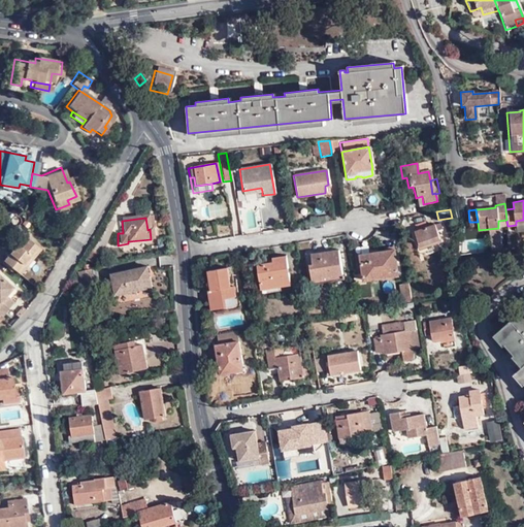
[(424,222),(415,225),(416,231),(414,232),(419,248),(438,241),(433,226),(426,228),(424,222)]
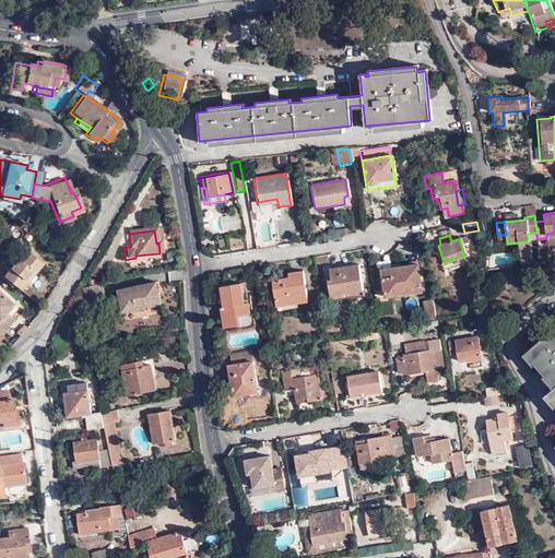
[(25,249),(2,275),(16,287),(30,272),(33,274),(42,263),(25,249)]
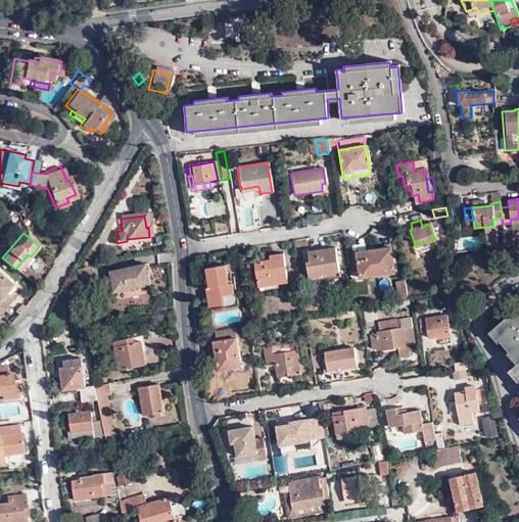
[(322,276),(339,273),(335,248),(309,252),(310,263),(307,263),(310,280),(322,278),(322,276)]
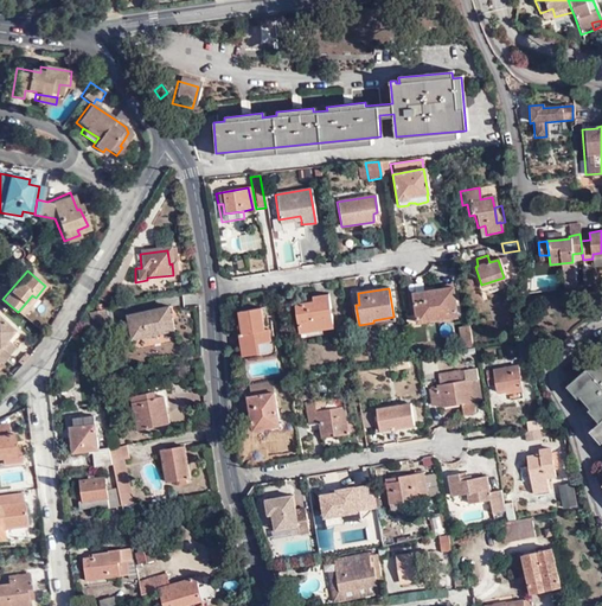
[(452,288),(412,294),(416,316),(404,317),(407,329),(418,327),(417,324),(431,323),(430,314),(455,311),(452,288)]
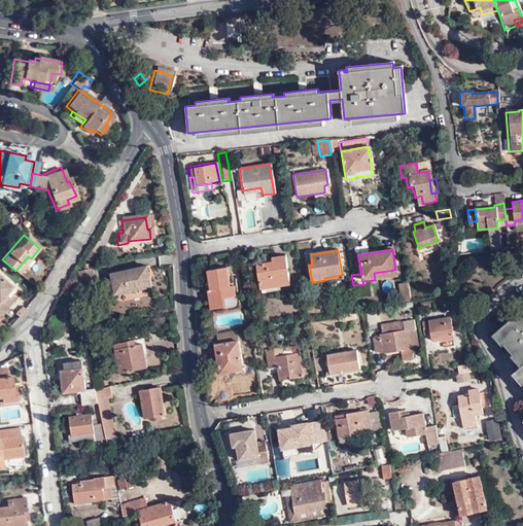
[(90,265),(95,256),(86,251),(81,260),(90,265)]
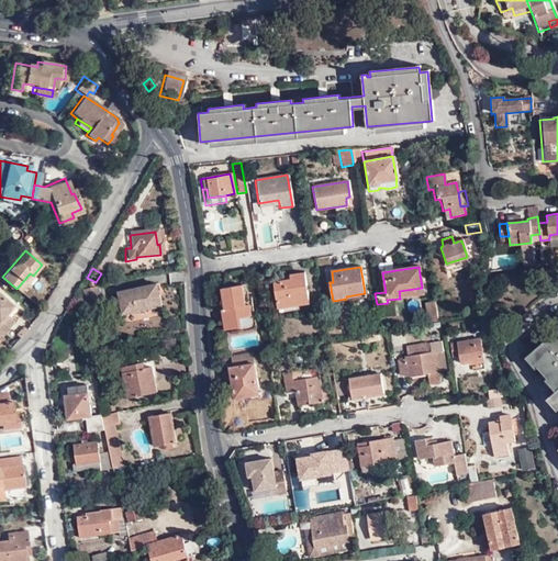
[(279,309),(298,305),(309,304),(304,276),(290,278),(290,280),(275,283),(279,309)]
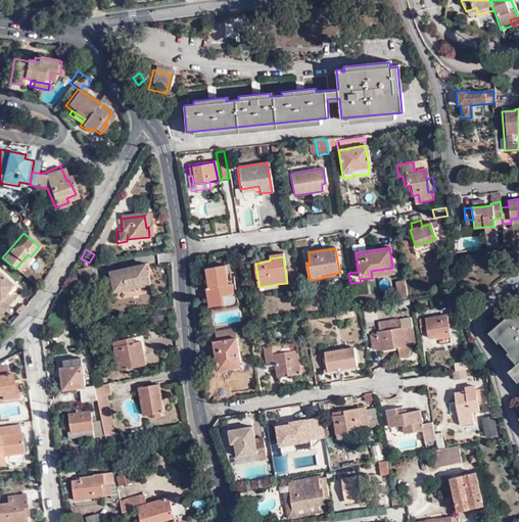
[(15,269),(2,257),(0,261),(13,272),(15,269)]
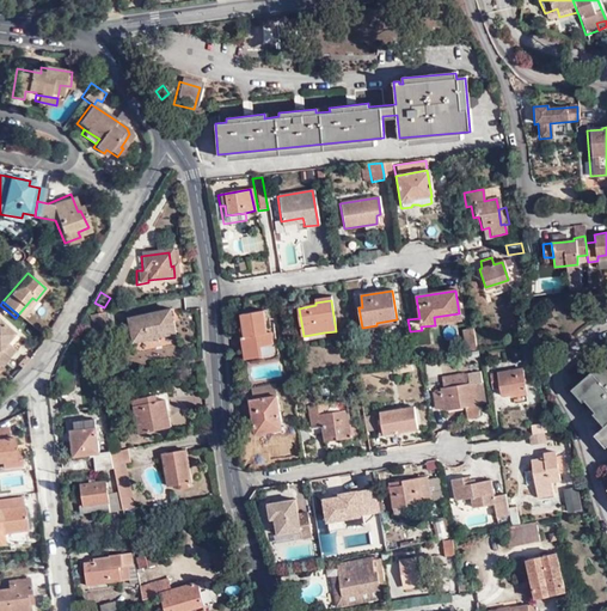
[(171,323),(169,311),(128,319),(134,343),(148,340),(153,343),(158,342),(160,337),(176,334),(173,322),(171,323)]
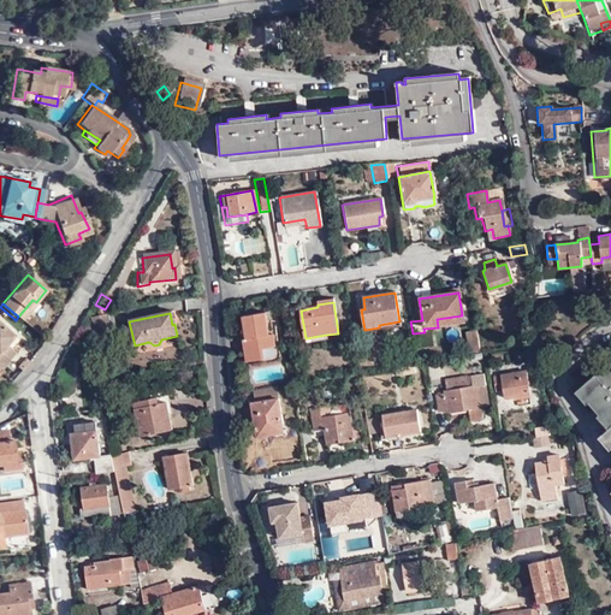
[(261,350),(273,348),(272,338),(270,338),(266,315),(243,318),(244,326),(243,326),(241,326),(241,327),(239,329),(239,331),(239,332),(241,333),(242,335),(243,335),(245,335),(245,339),(243,339),(247,362),(262,360),(261,350)]
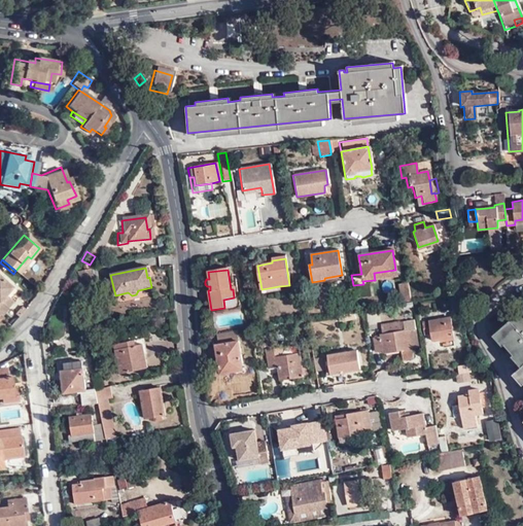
[(396,276),(395,270),(374,273),(375,280),(396,276)]
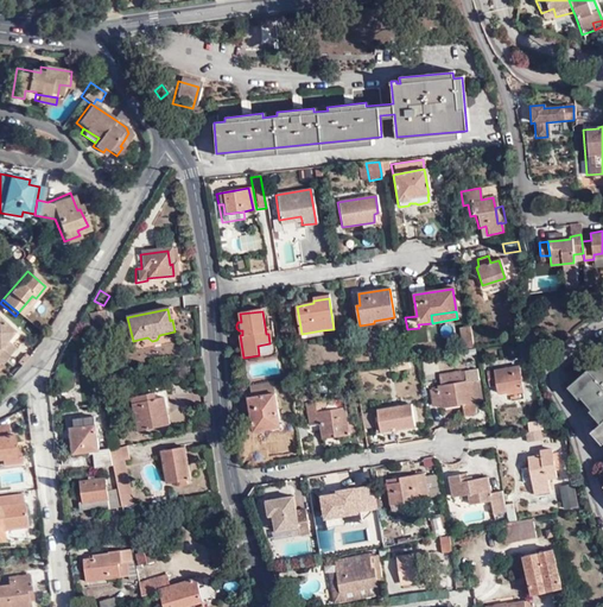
[(0,364),(7,356),(0,351),(0,346),(5,341),(13,332),(0,321),(0,364)]
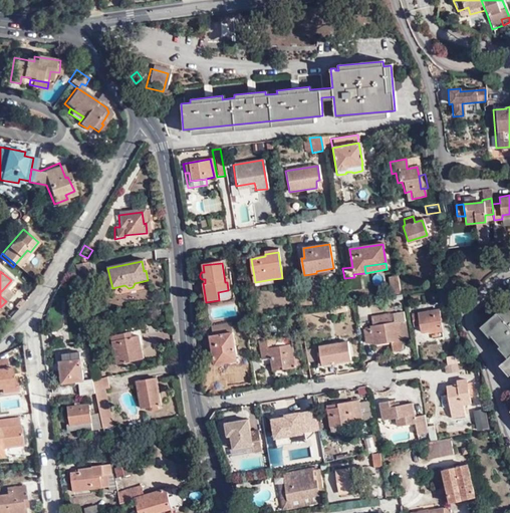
[(401,294),(398,276),(389,278),(391,296),(401,294)]
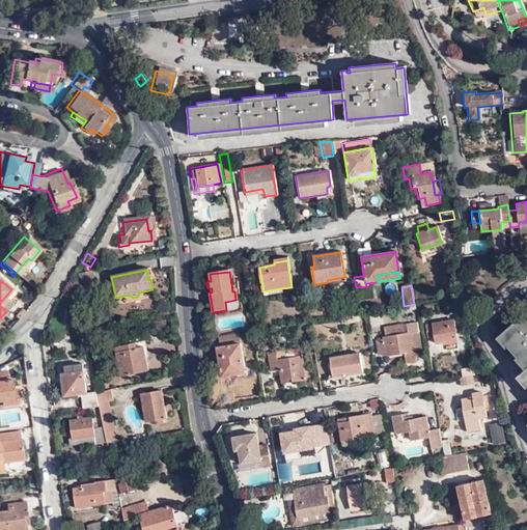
[(11,304),(4,298),(0,302),(0,306),(6,311),(11,304)]
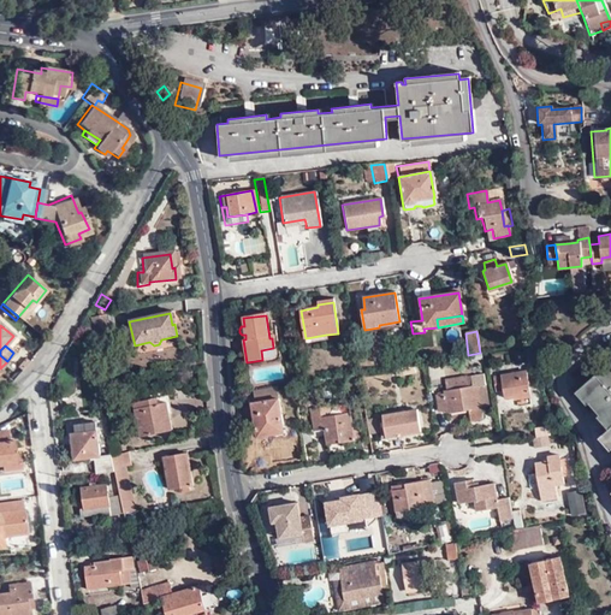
[(274,358),(273,348),(261,350),(262,360),(274,358)]
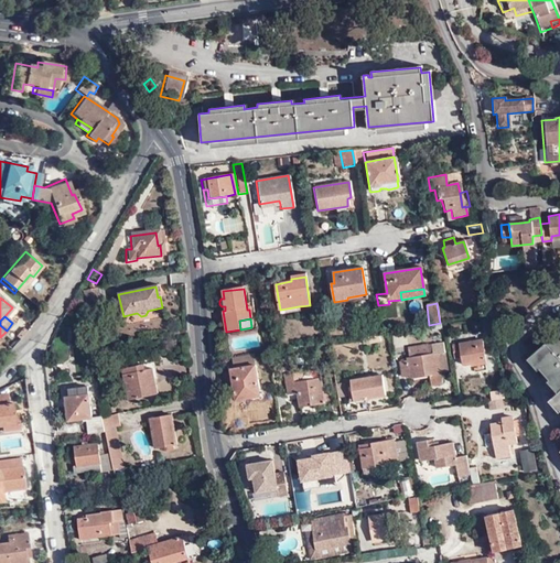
[(24,333),(20,328),(13,337),(18,340),(24,333)]
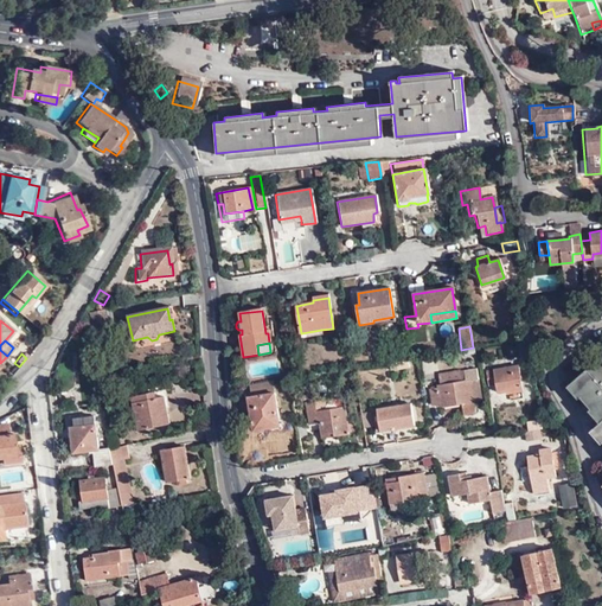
[(601,365),(595,358),(567,383),(597,419),(589,427),(601,442),(601,482),(601,483),(601,365)]
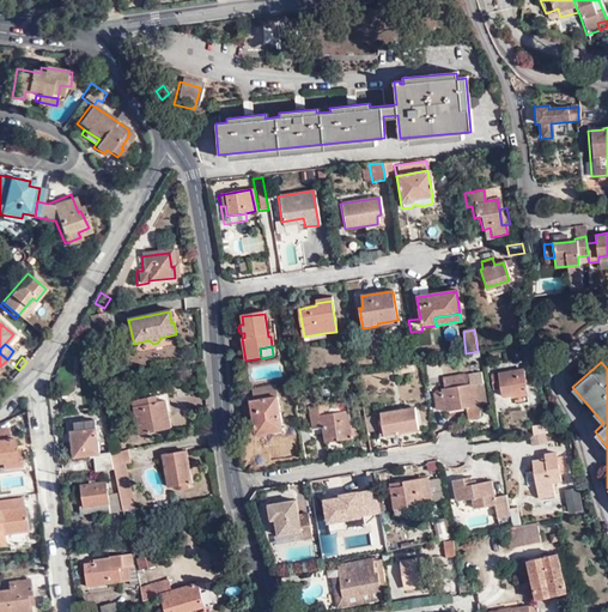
[(412,371),(411,363),(390,367),(391,375),(412,371)]
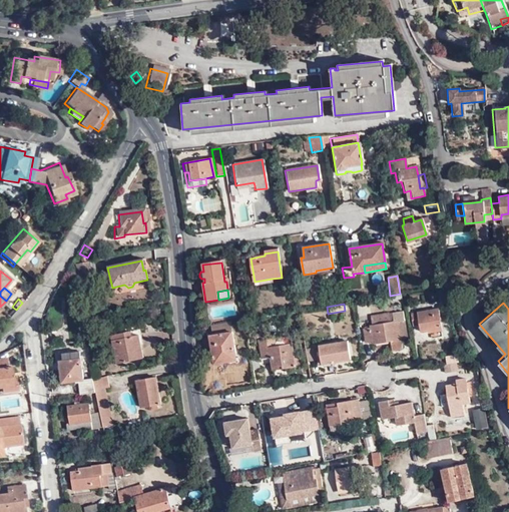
[(440,310),(413,318),(416,329),(423,327),(425,334),(433,332),(433,334),(445,331),(440,310)]
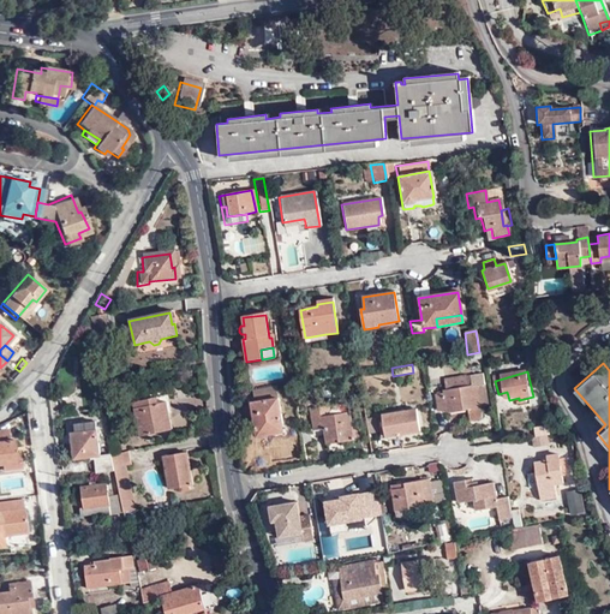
[(443,379),(444,389),(483,385),(484,383),(483,373),(465,376),(465,375),(443,379)]
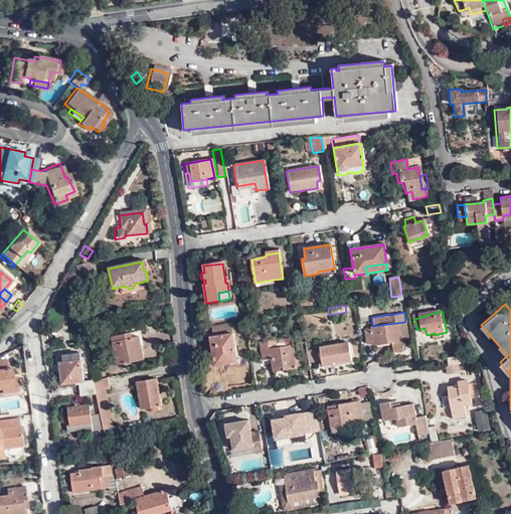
[(407,338),(404,322),(372,326),(371,327),(371,330),(364,331),(366,344),(373,343),(373,345),(391,342),(393,350),(403,349),(401,339),(407,338)]
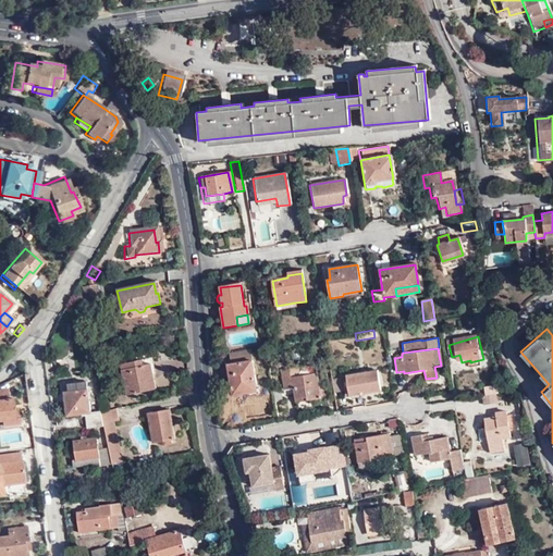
[(252,361),(250,350),(249,351),(228,355),(230,365),(252,361)]
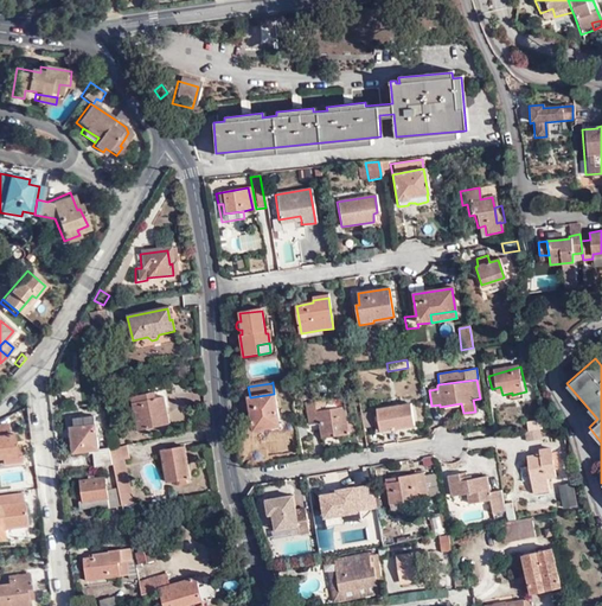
[(162,393),(130,399),(136,431),(168,423),(162,393)]
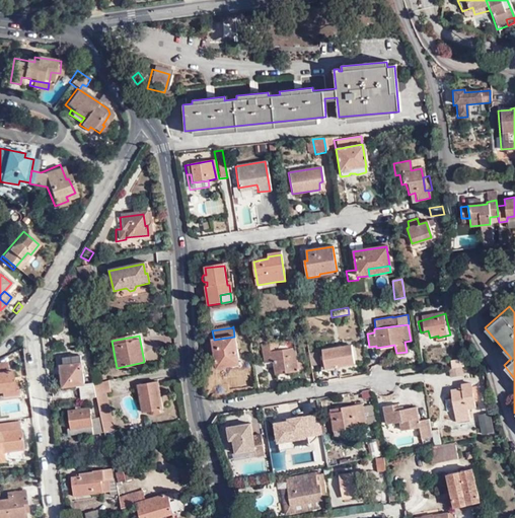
[(238,365),(234,337),(214,340),(211,341),(215,364),(226,362),(227,367),(238,365)]
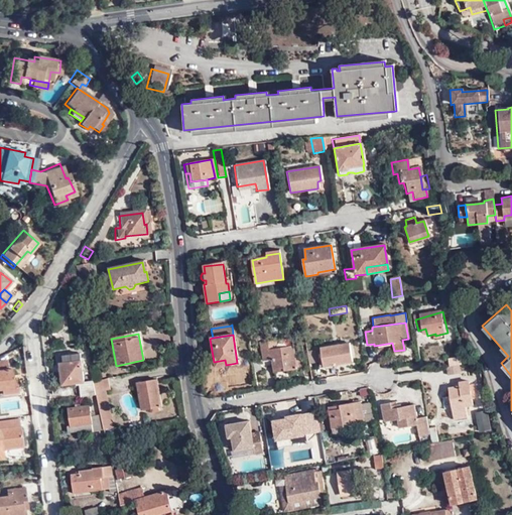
[(267,345),(259,346),(263,364),(272,363),(274,372),(288,369),(288,372),(298,371),(293,348),(269,352),(267,345)]
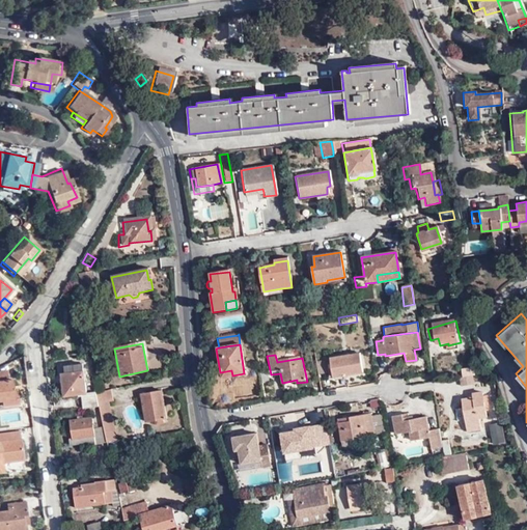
[(359,355),(330,359),(333,379),(363,373),(359,355)]
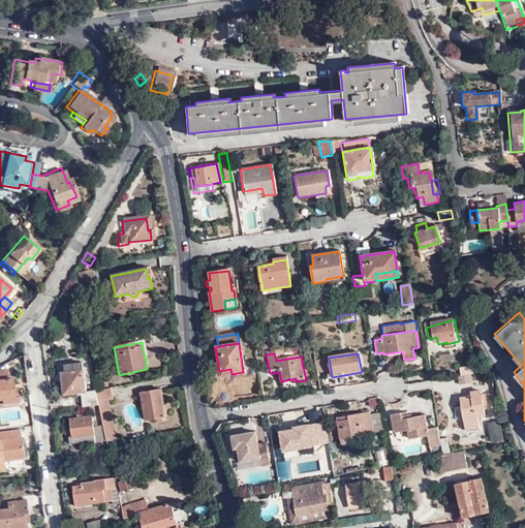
[(314,374),(321,374),(320,361),(313,361),(314,374)]
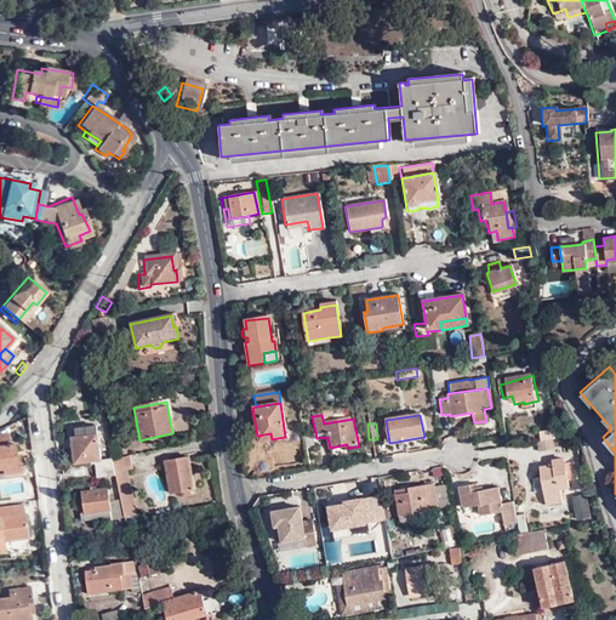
[(74,464),(95,461),(100,460),(96,434),(91,436),(89,426),(73,428),(74,438),(70,438),(74,464)]
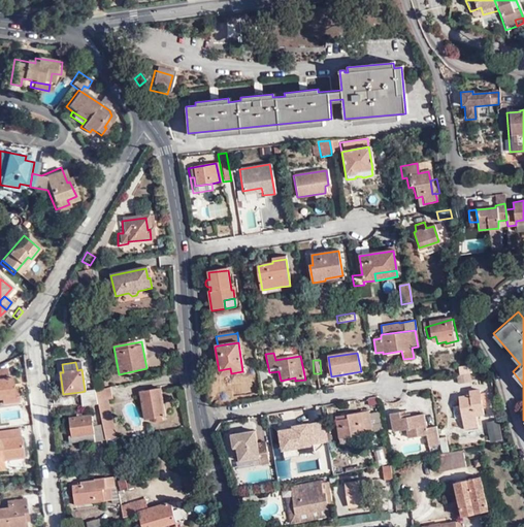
[(468,381),(467,372),(453,375),(455,384),(468,381)]
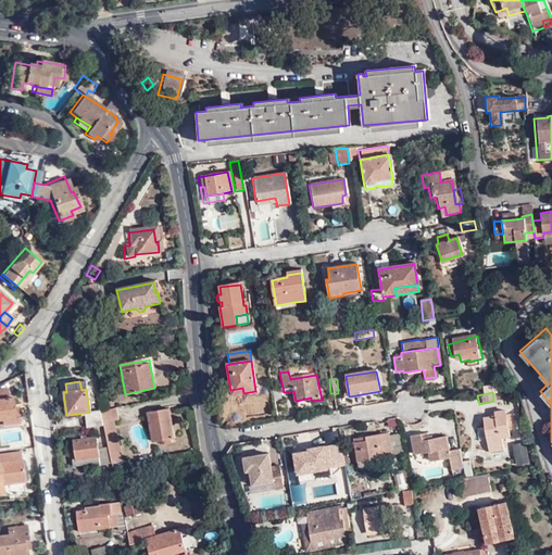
[(7,398),(0,399),(0,418),(12,417),(10,398),(7,398)]
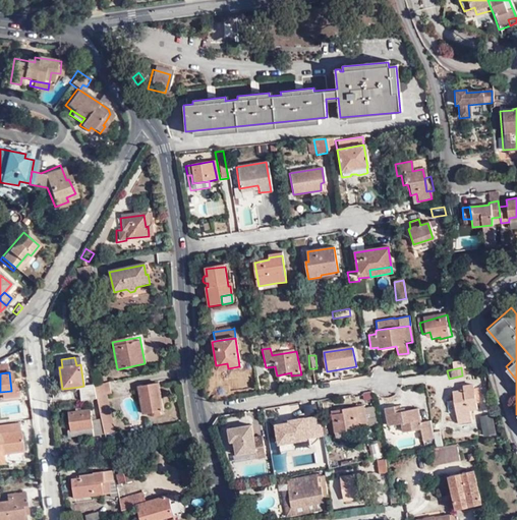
[(109,394),(107,383),(94,386),(97,399),(104,434),(114,431),(106,394),(109,394)]
